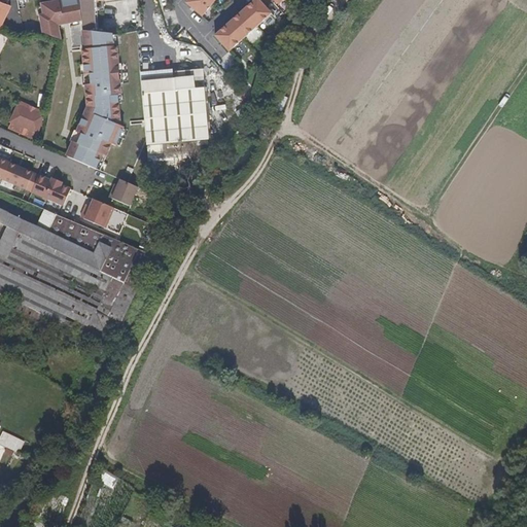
[(79,0),(64,0),(42,4),(44,15),(40,15),(41,21),(58,26),(81,21),(79,0)]
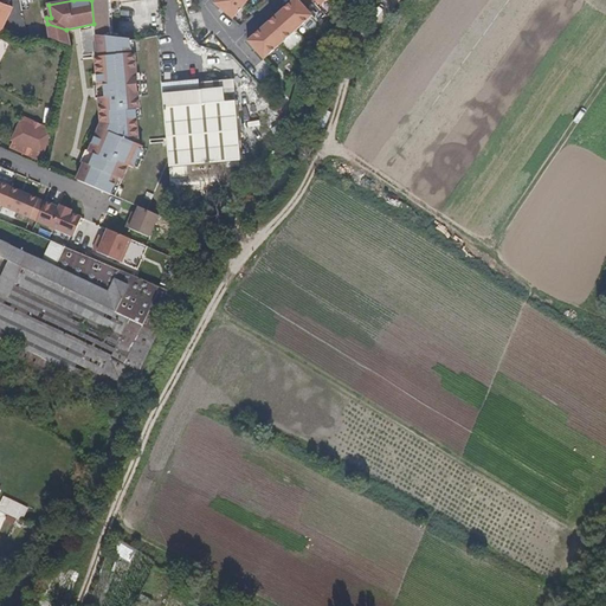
[(91,0),(94,24),(95,36),(110,37),(108,0),(91,0)]
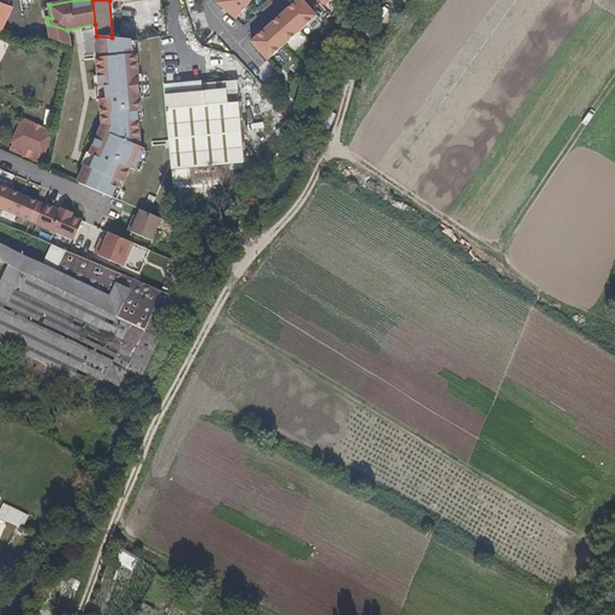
[(250,4),(246,0),(220,0),(216,5),(236,22),(250,4)]
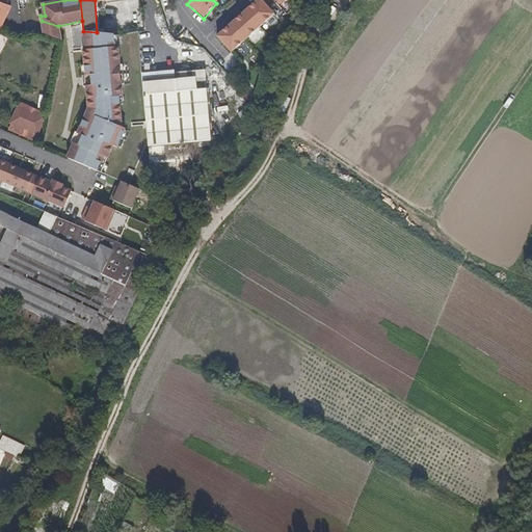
[(261,0),(258,0),(246,11),(261,27),(274,15),(261,0)]
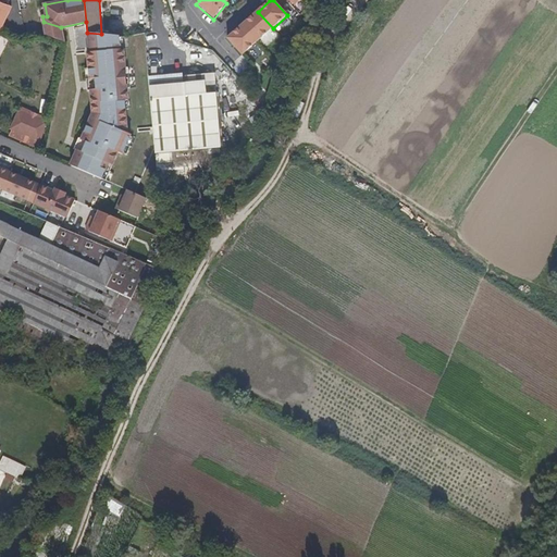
[(0,29),(11,7),(0,3),(0,29)]
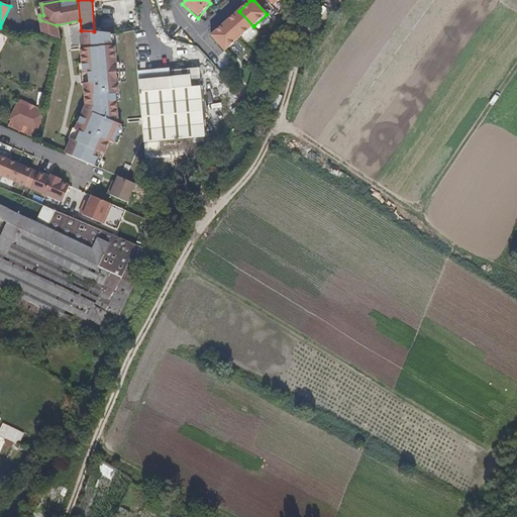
[(239,11),(225,23),(238,39),(253,26),(239,11)]
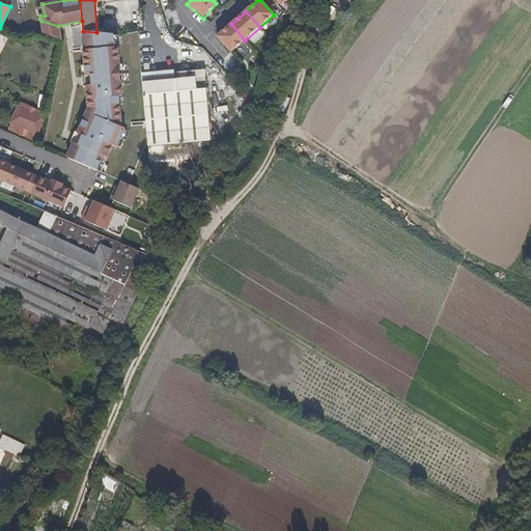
[(58,26),(42,21),(45,34),(61,40),(58,26)]
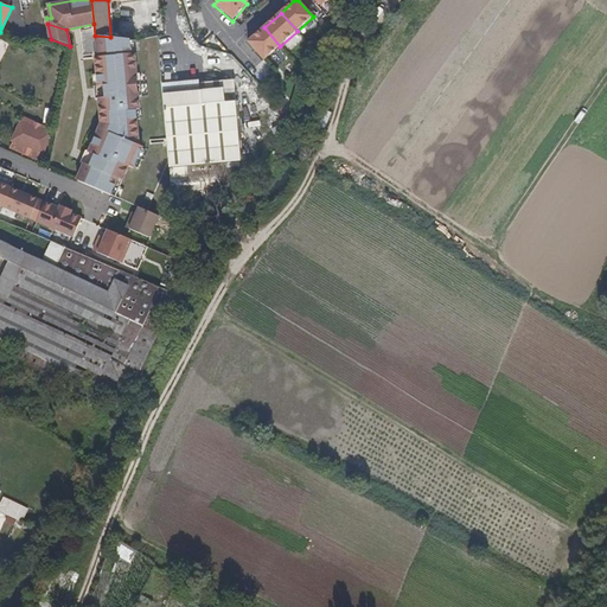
[(280,46),(264,27),(248,43),(264,61),(280,46)]
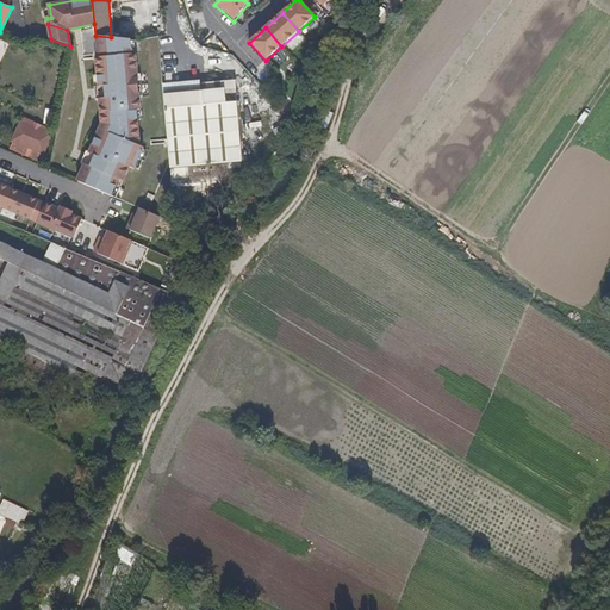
[(97,86),(93,87),(94,100),(98,100),(100,124),(88,154),(85,151),(80,165),(83,166),(76,181),(116,199),(129,167),(134,169),(143,147),(138,145),(138,142),(136,110),(139,109),(138,95),(142,95),(141,73),(137,74),(134,41),(111,37),(95,36),(97,57),(94,57),(97,86)]
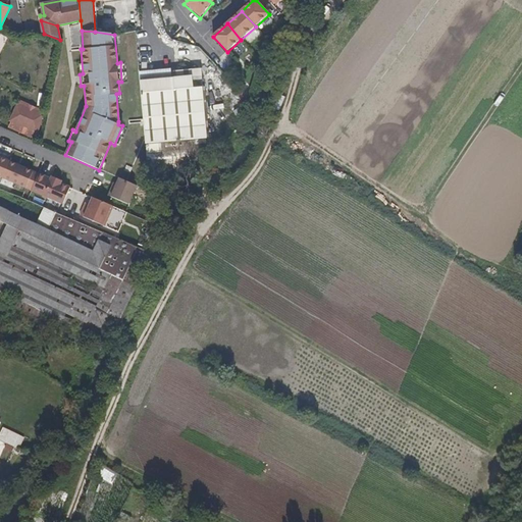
[(140,83),(191,77),(191,79),(201,77),(201,69),(170,72),(170,69),(139,72),(140,83)]
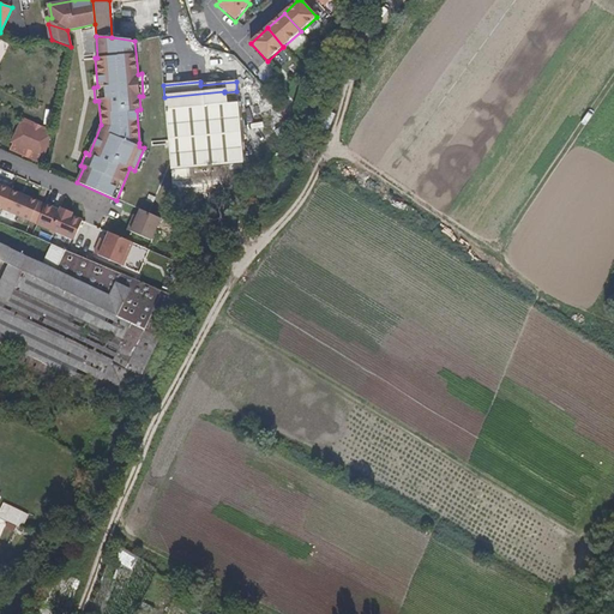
[(224,91),(164,97),(170,170),(242,164),(238,104),(226,104),(224,92),(224,91)]
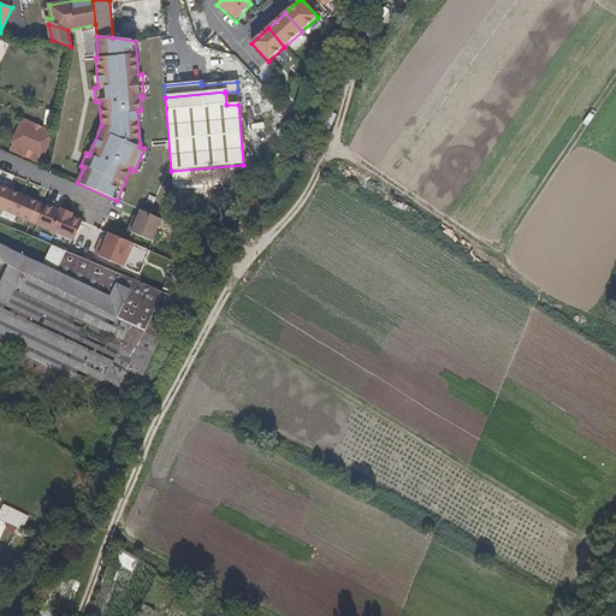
[(35,130),(21,123),(11,143),(27,150),(35,130)]
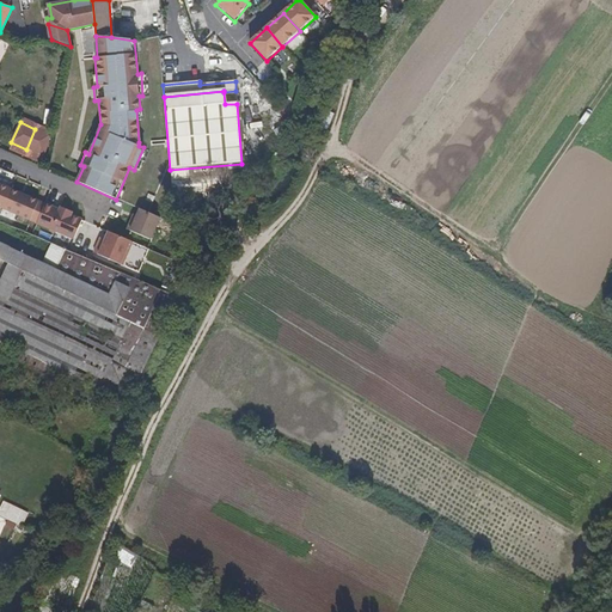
[(53,136),(35,129),(26,150),(48,159),(53,136)]
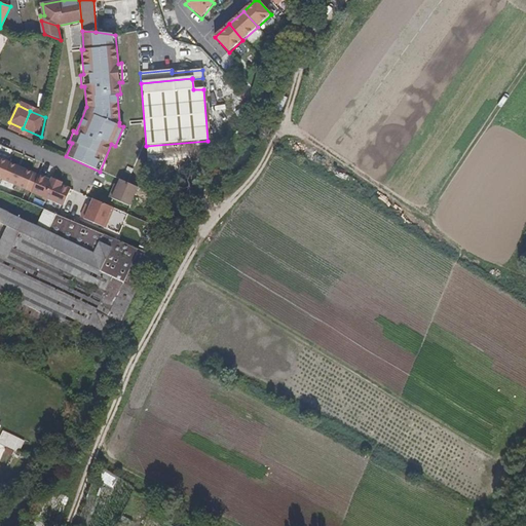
[(146,146),(149,178),(176,176),(175,164),(200,162),(199,152),(209,151),(208,141),(146,146)]
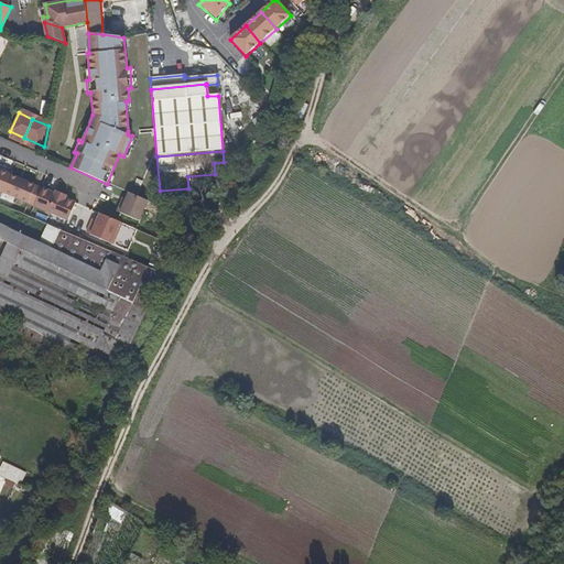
[(0,191),(2,193),(10,175),(0,170),(0,191)]
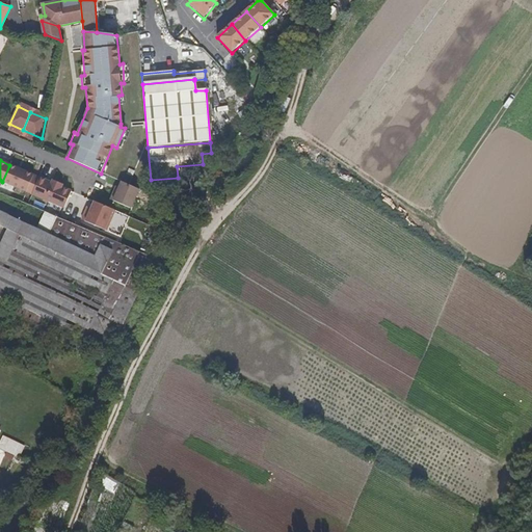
[(27,192),(34,176),(9,165),(2,182),(27,192)]
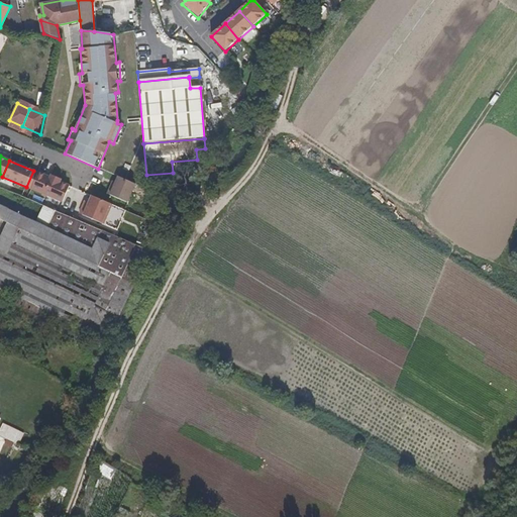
[(49,178),(38,173),(30,190),(47,197),(47,196),(63,202),(70,186),(61,182),(59,179),(54,177),(50,178),(49,178)]
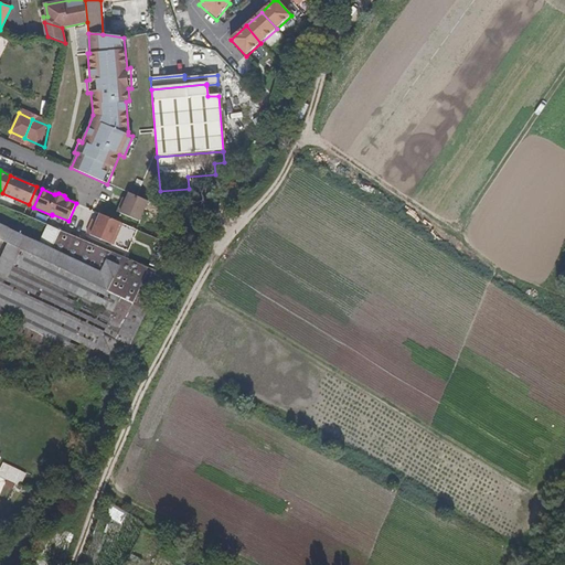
[(148,201),(129,193),(124,205),(121,203),(117,212),(139,222),(148,201)]
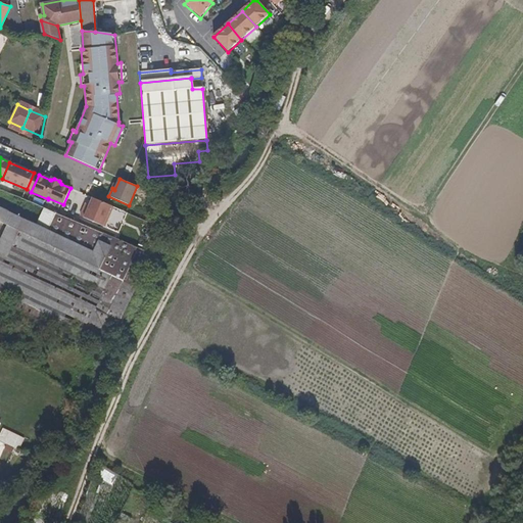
[(81,217),(105,227),(113,206),(93,198),(90,205),(88,210),(84,209),(81,217)]
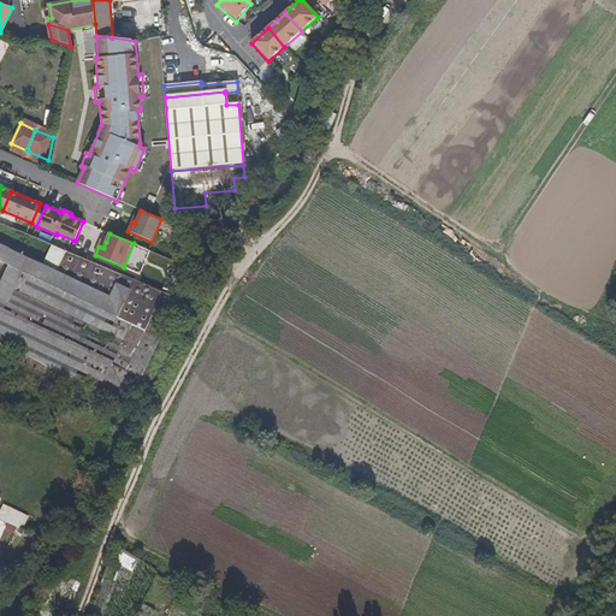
[(0,343),(72,378),(88,385),(84,390),(105,400),(106,394),(126,404),(176,297),(65,250),(55,271),(42,265),(0,243),(0,343)]
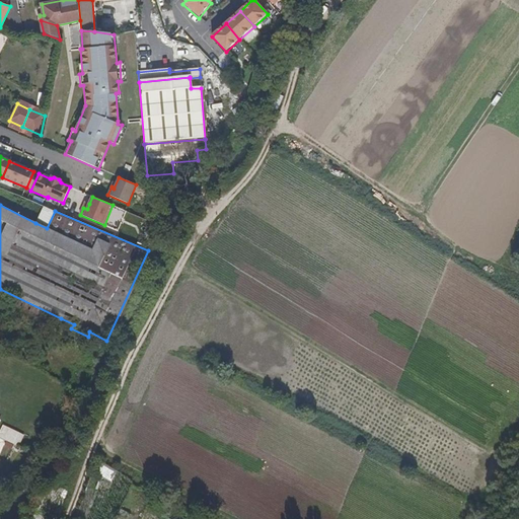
[(55,211),(44,207),(35,223),(47,228),(55,211)]
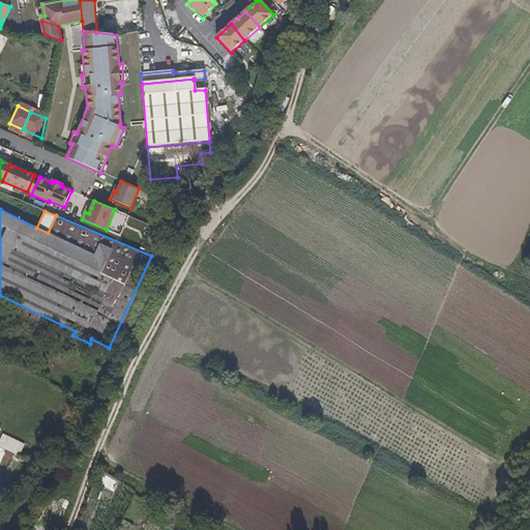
[(0,312),(90,356),(93,348),(59,332),(62,325),(0,295),(0,312)]
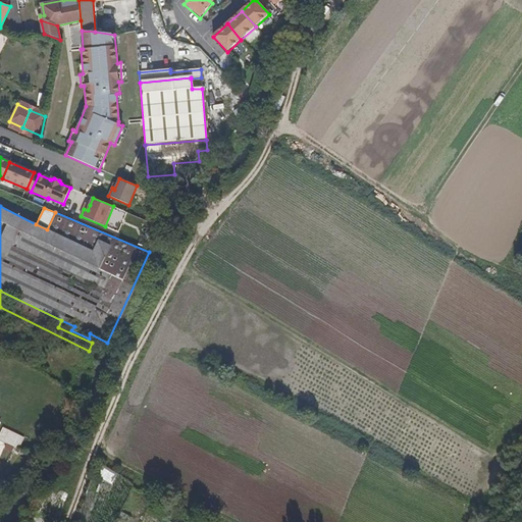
[(0,440),(18,449),(23,436),(1,427),(0,430),(0,440)]
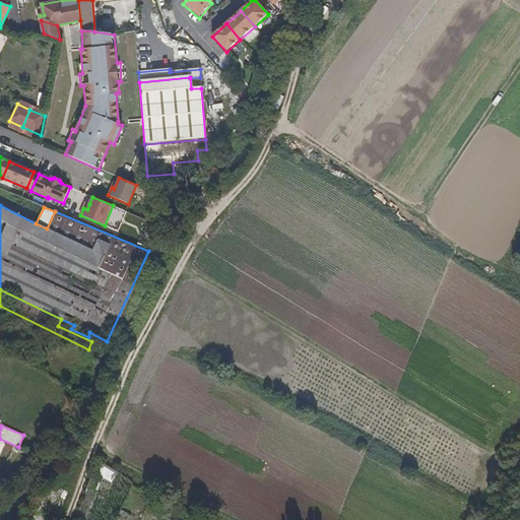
[(94,472),(111,481),(116,472),(100,463),(94,472)]
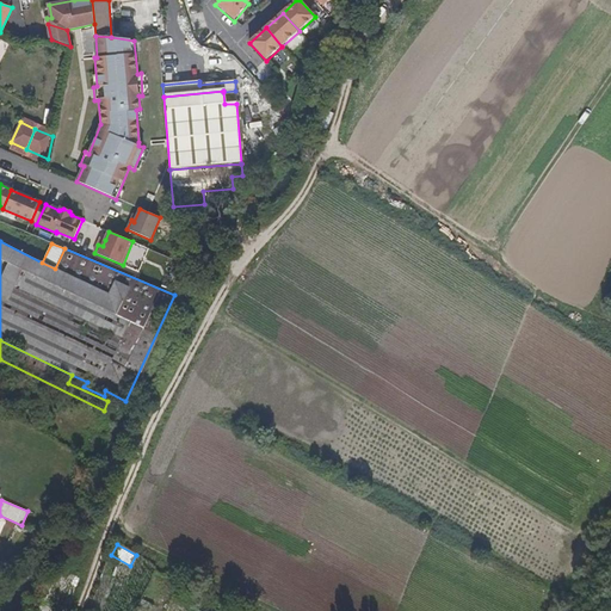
[(106,597),(119,603),(133,573),(118,567),(106,597)]
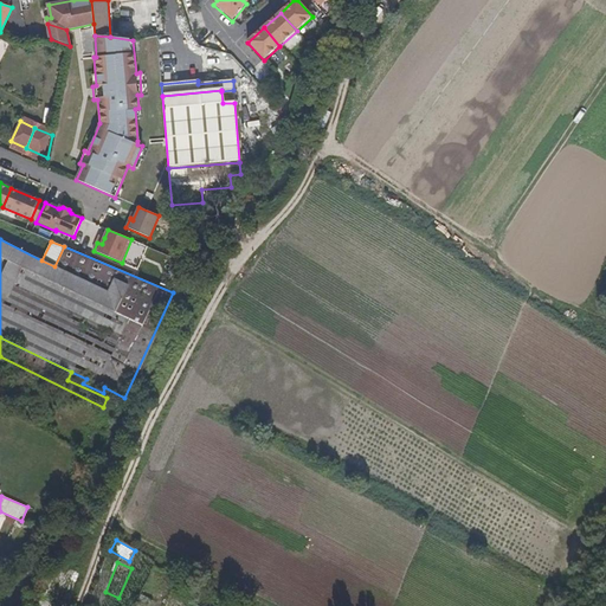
All buildings are outlined.
